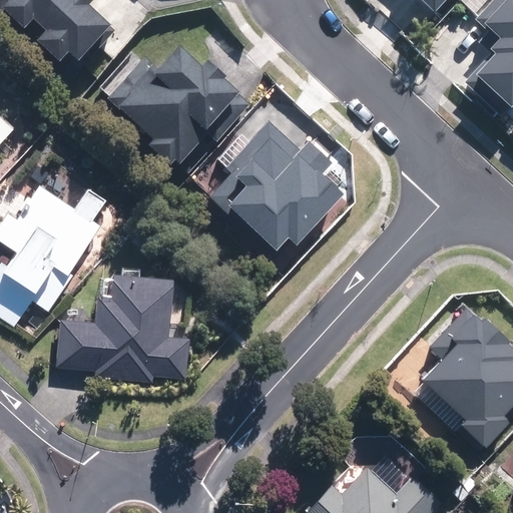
[(0,0),(0,25),(10,33),(16,25),(29,34),(20,45),(46,64),(52,56),(64,65),(77,47),(87,54),(104,31),(74,9),(78,3),(73,0),(0,0)]
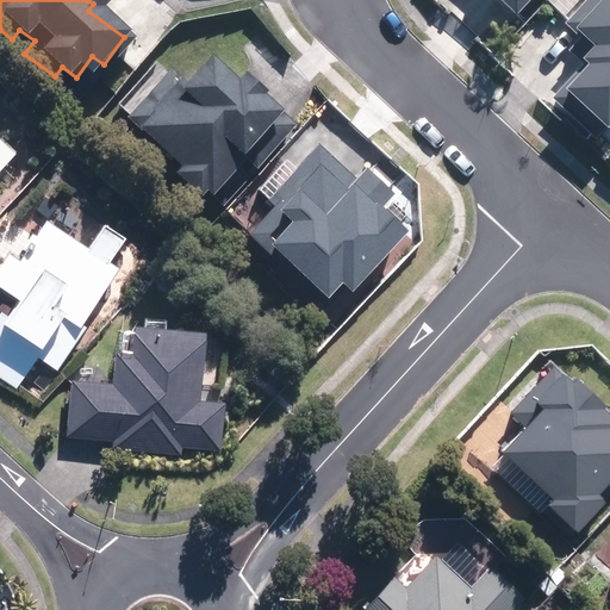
[(485,0),(508,17),(523,0),(485,0)]
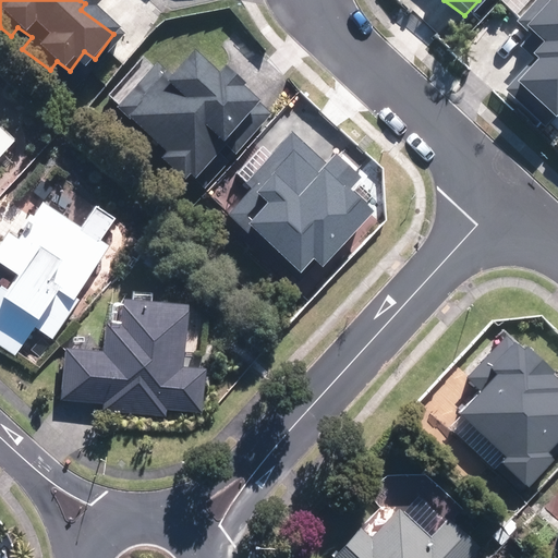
[(557,0),(535,0),(511,27),(529,44),(518,57),(524,62),(504,84),(543,120),(557,102),(557,0)]
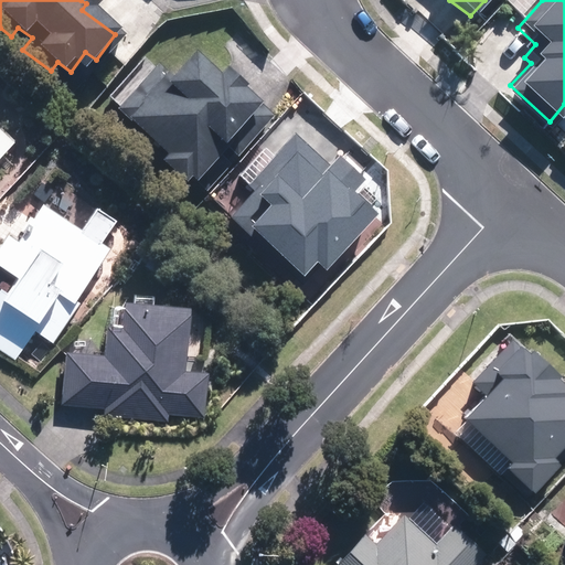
[(161,74),(149,64),(108,112),(116,118),(113,123),(152,157),(147,163),(194,204),(270,116),(214,68),(206,77),(179,54),(161,74)]
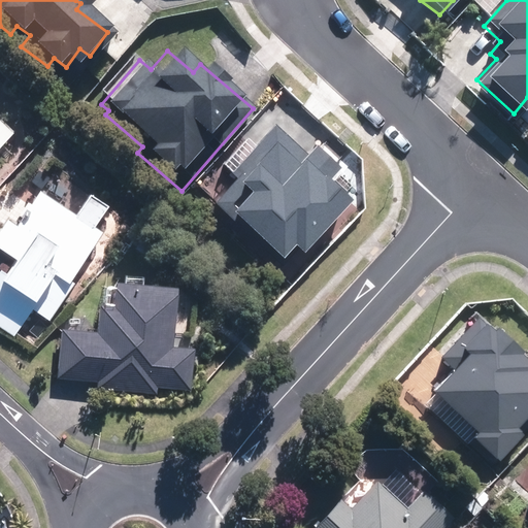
[(0,149),(14,133),(0,121),(0,149)]
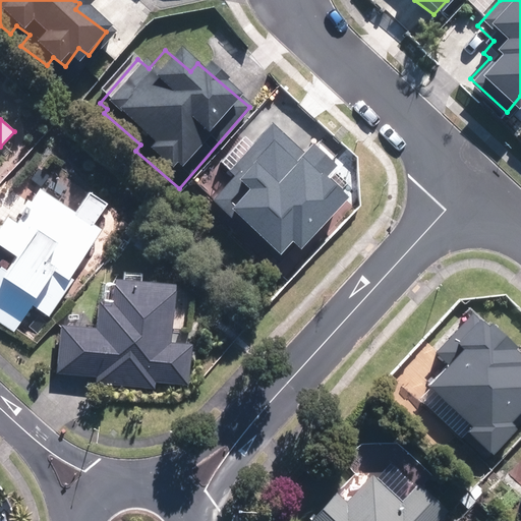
[(77,213),(41,187),(32,201),(29,199),(19,213),(23,217),(18,223),(9,217),(0,230),(0,244),(17,256),(8,272),(1,267),(0,268),(0,323),(14,333),(33,305),(50,316),(74,280),(71,278),(104,230),(95,224),(108,205),(91,193),(77,213)]
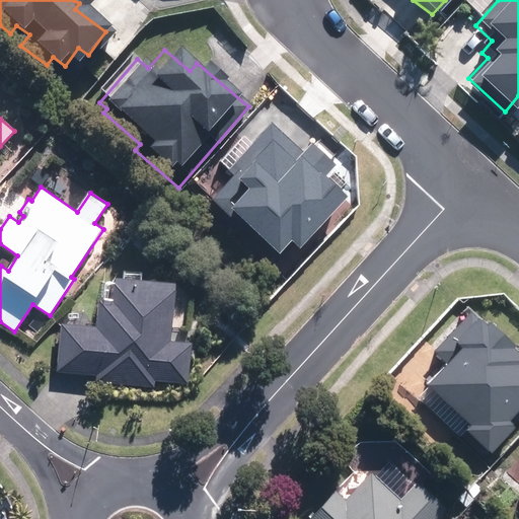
[(170,341),(176,284),(116,279),(114,301),(99,300),(96,327),(61,323),(57,372),(96,376),(96,382),(155,387),(155,381),(189,384),(193,343),(170,341)]
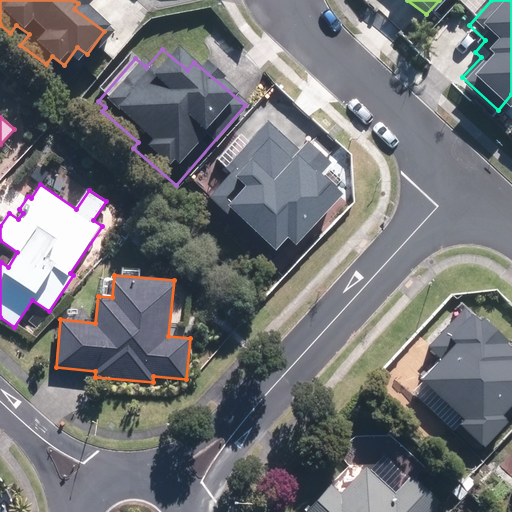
[(467,325),(455,312),(418,349),(427,357),(407,378),(450,420),(446,425),(473,452),(511,412),(511,369),(493,350),(503,340),(478,315),(467,325)]
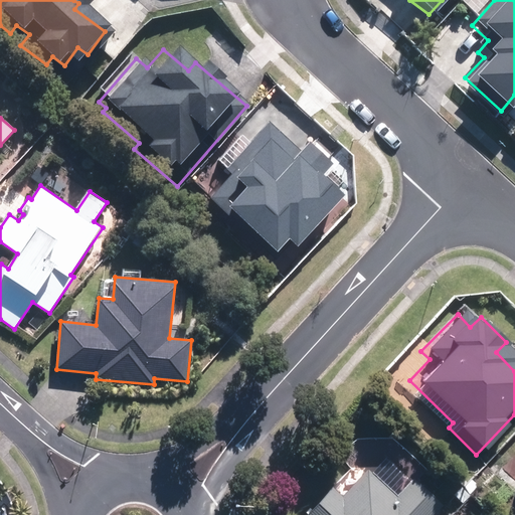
[(435,514),(445,505),(415,478),(398,497),(369,469),(344,496),(334,487),(307,514),(435,514)]
